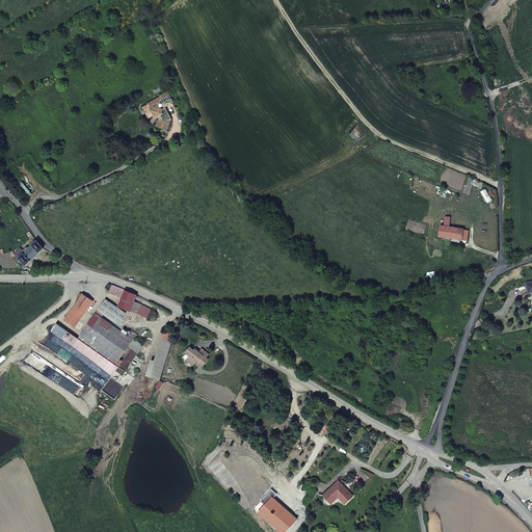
[(451,0),(439,0),(444,9),(453,4),(451,0)]
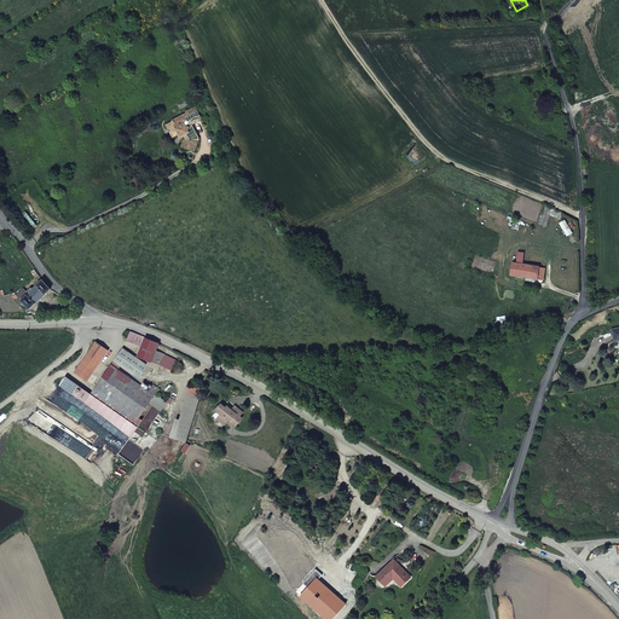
[(175,126),(174,123),(168,127),(174,139),(180,136),(185,137),(187,142),(185,149),(195,152),(198,140),(190,125),(201,119),(195,109),(186,114),(187,115),(189,119),(175,126)]
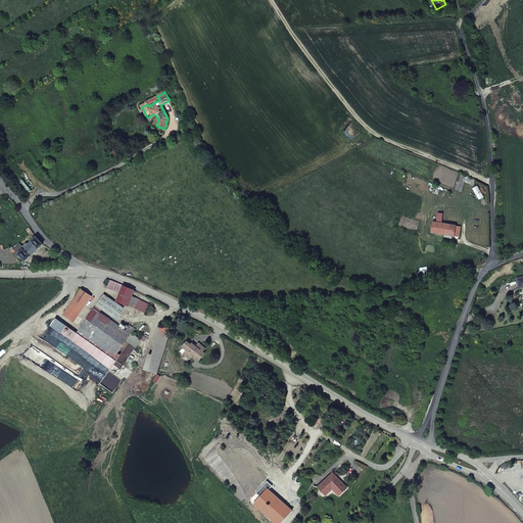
[(146,103),(147,104),(148,106),(159,100),(158,97),(146,103)]
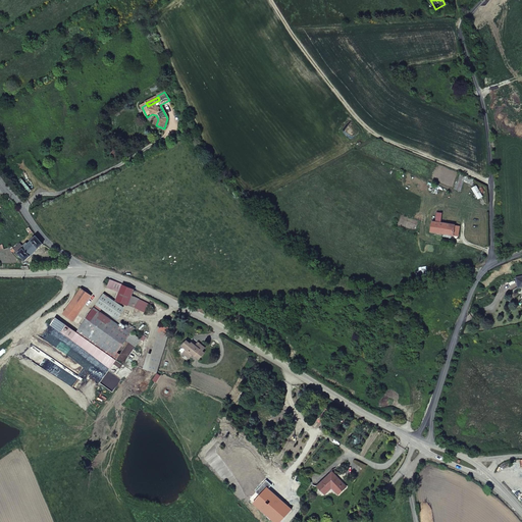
[(461,188),(466,176),(460,174),(456,186),(461,188)]
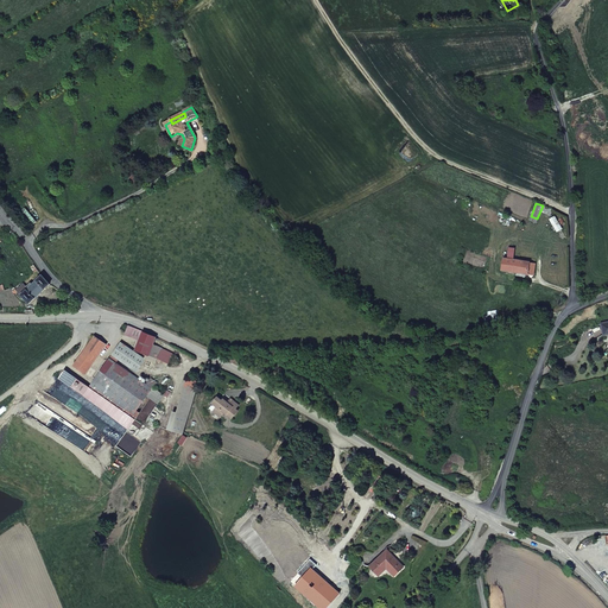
[(562,229),(555,216),(549,220),(557,233),(562,229)]
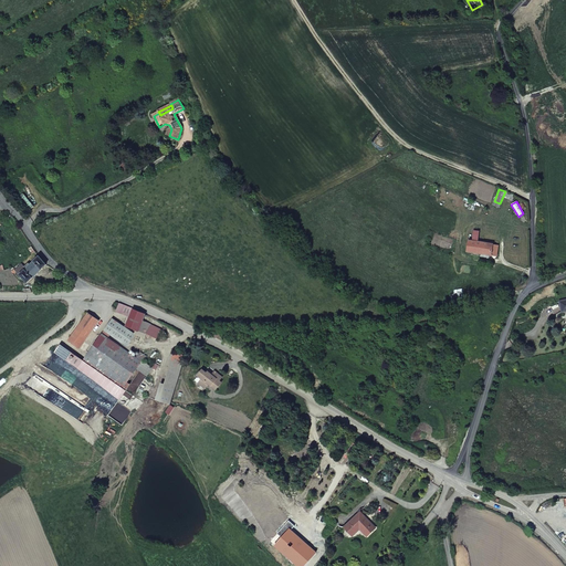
[(468,252),(496,257),(499,245),(469,241),(468,252)]
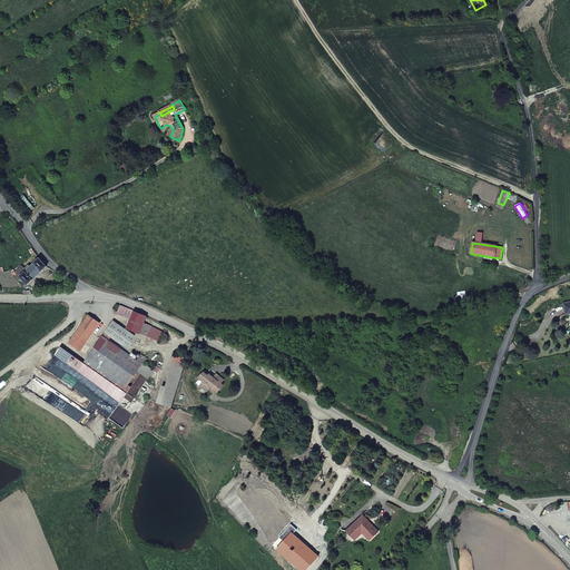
[(47,266),(39,258),(30,266),(29,265),(25,268),(22,266),(16,273),(28,284),(47,266)]
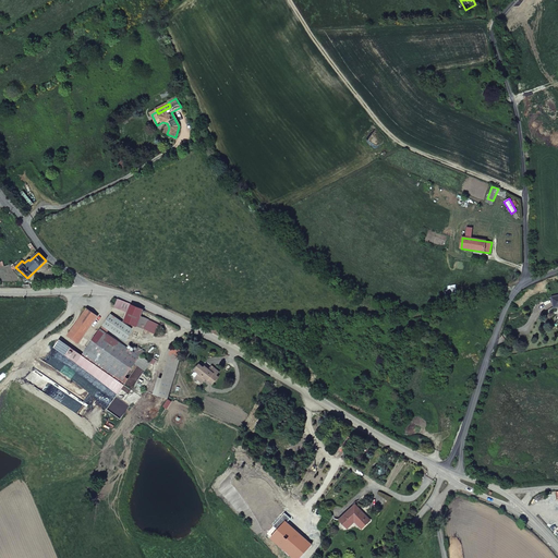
[(131,303),(123,301),(120,310),(129,313),(131,304),(132,304),(131,303)]
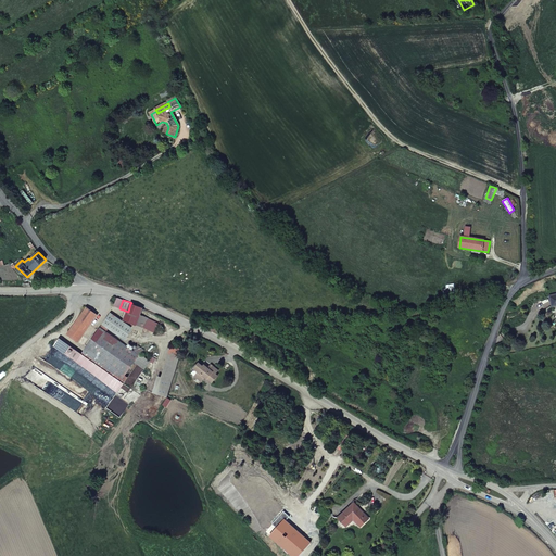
[(124,320),(136,326),(137,325),(140,315),(143,308),(130,303),(128,312),(124,320)]
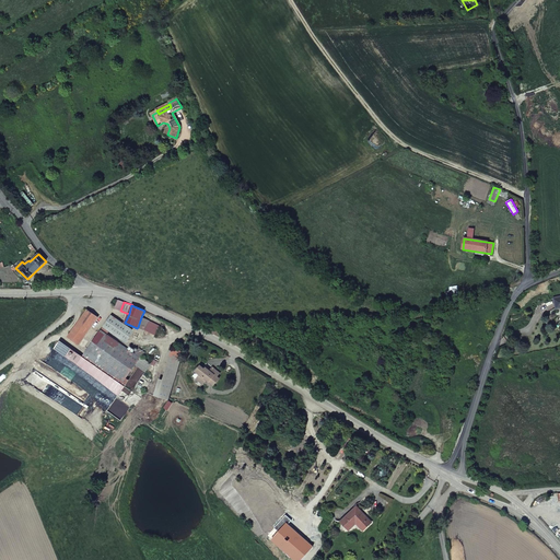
[(97,317),(86,310),(68,337),(79,343),(97,317)]
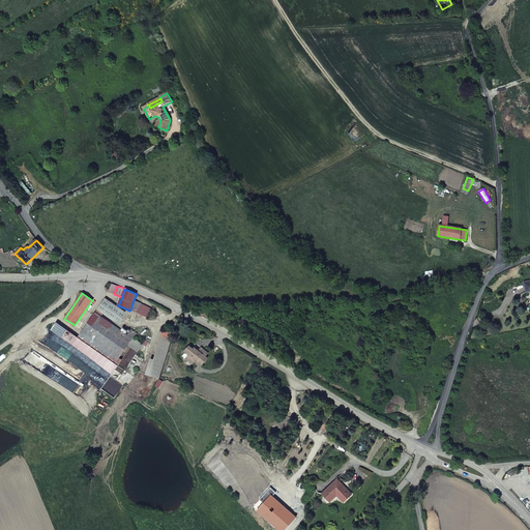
[(119,324),(126,314),(105,299),(97,310),(119,324)]
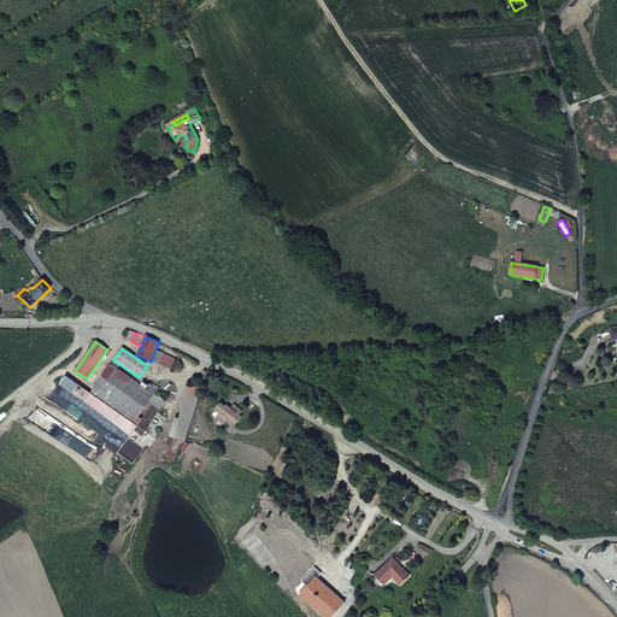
[(152,360),(160,364),(165,354),(156,350),(152,360)]
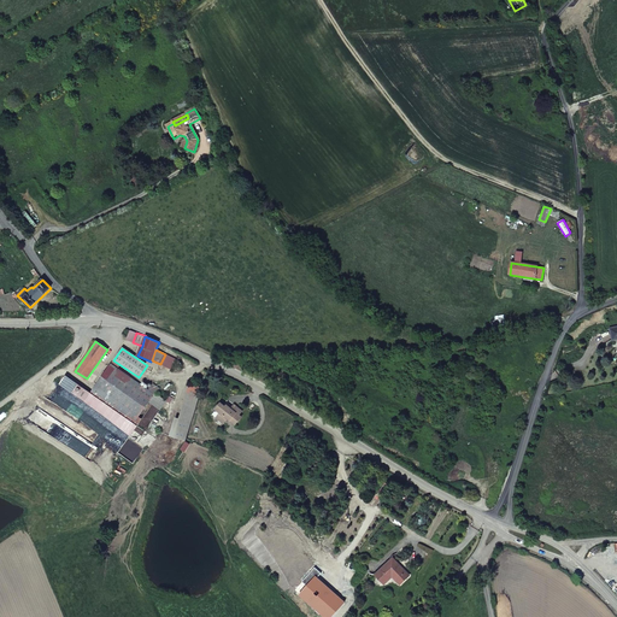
[(111,364),(98,382),(122,397),(133,380),(128,377),(129,376),(111,364)]
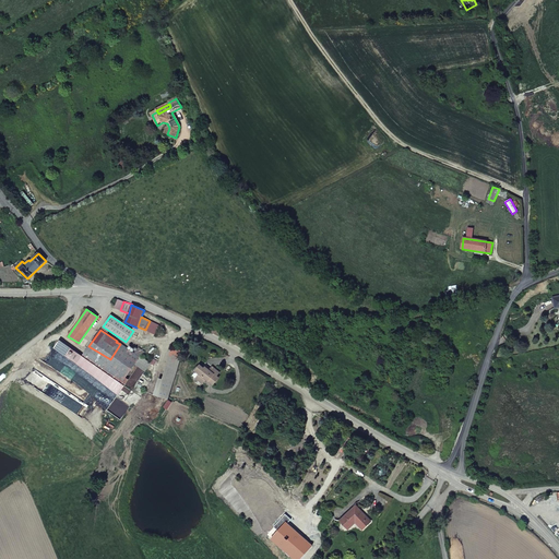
[(110,359),(88,346),(83,354),(122,381),(135,364),(140,357),(134,353),(117,341),(116,342),(120,344),(110,359)]
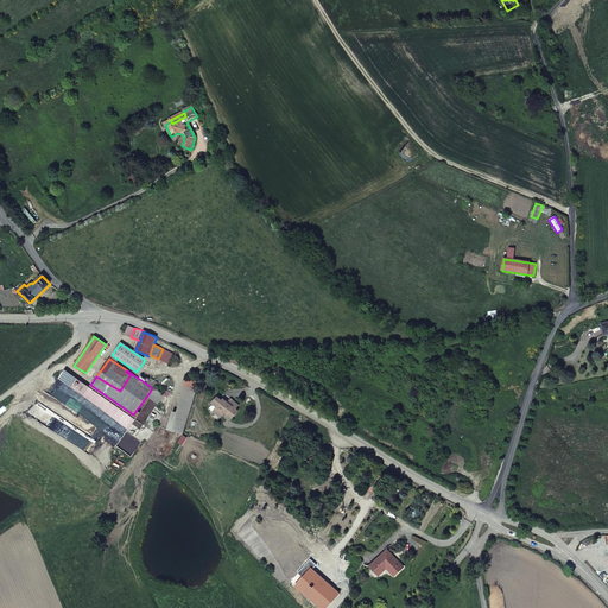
[(146,384),(152,388),(157,382),(151,378),(146,384)]
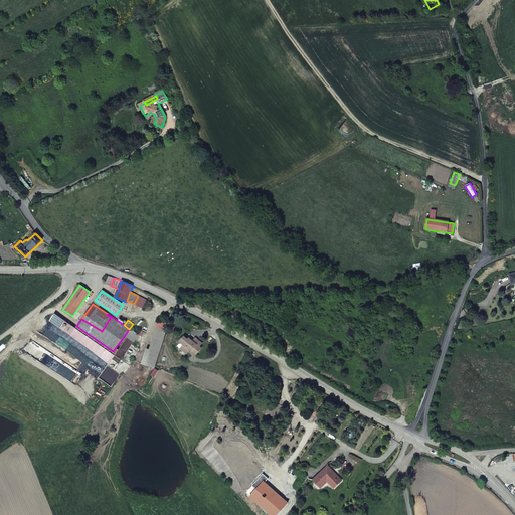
[(138,335),(129,329),(125,335),(134,341),(138,335)]
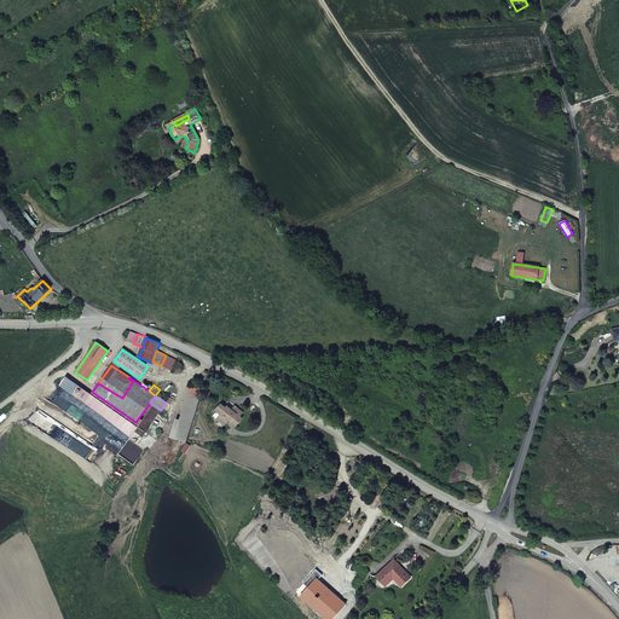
[(232,410),(227,406),(226,408),(221,404),(217,410),(221,415),(218,420),(225,424),(229,420),(236,426),(243,418),(239,416),(243,412),(238,408),(233,414),(231,411),(232,410)]
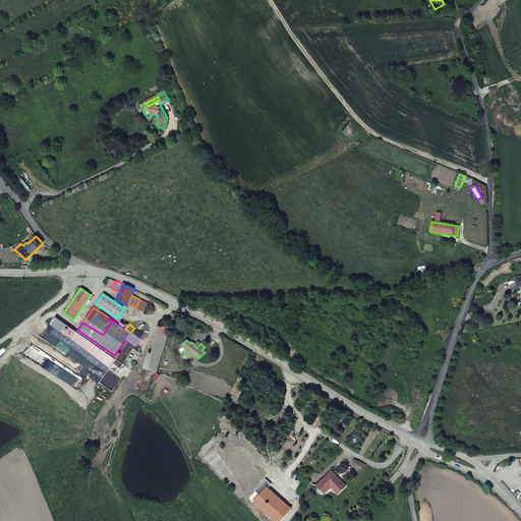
[(332,471),(329,474),(337,481),(339,479),(332,471)]
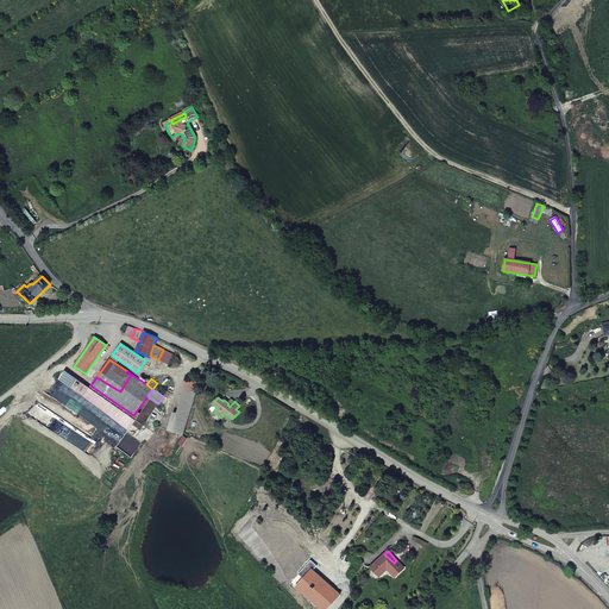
[(394,563),(384,554),(371,567),(380,576),(388,569),(395,577),(405,567),(396,560),(394,563)]
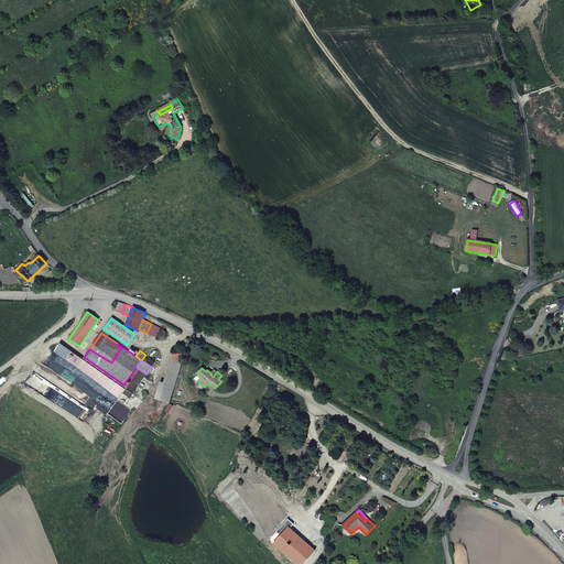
[(289,519),(270,540),(296,563),(302,563),(304,563),(305,563),(306,563),(308,562),(306,560),(315,551),(290,529),(294,523),(289,519)]
